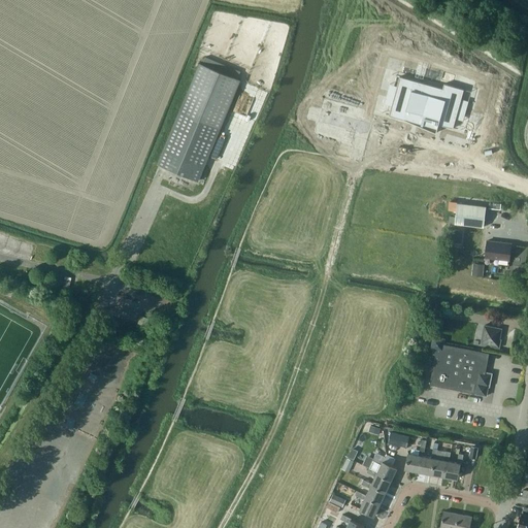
[(205,36),(201,50),(219,55),(223,41),(205,36)]
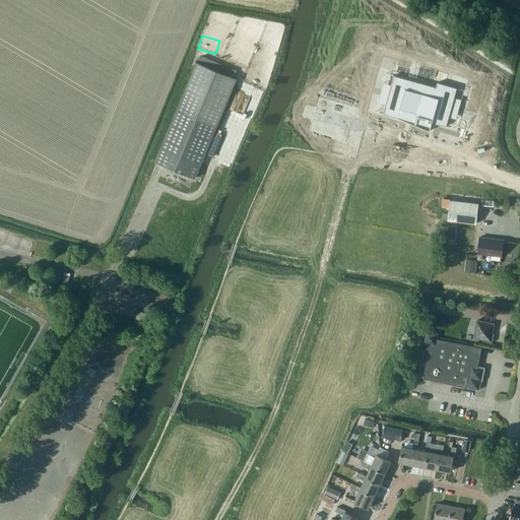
[(155,161),(195,179),(237,78),(235,77),(238,70),(203,56),(200,63),(197,62),(155,161)]
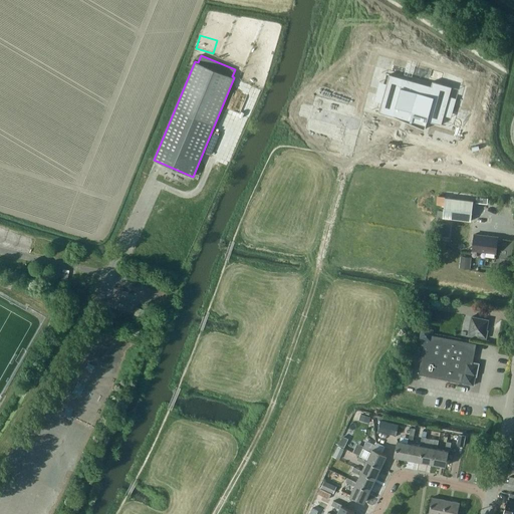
[(416,65),(408,62),(408,63),(405,74),(413,77),(416,65)]
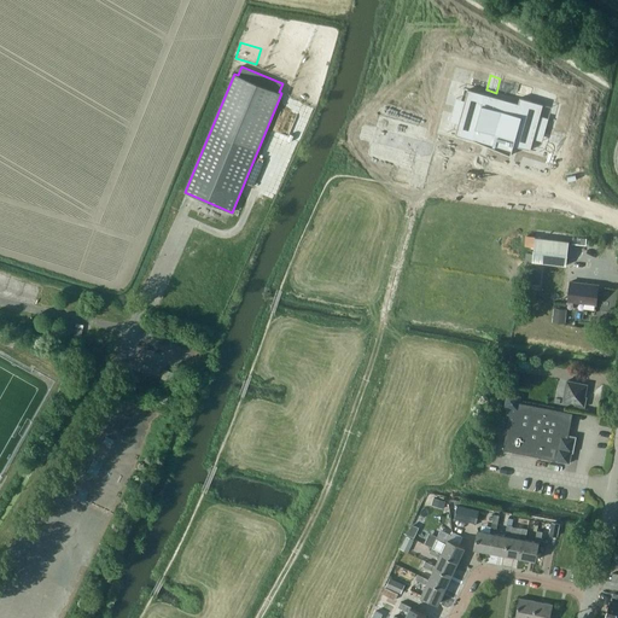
[(531,151),(543,105),(520,98),(518,104),(468,89),(455,135),(489,145),(488,146),(511,156),(514,146),(531,151)]
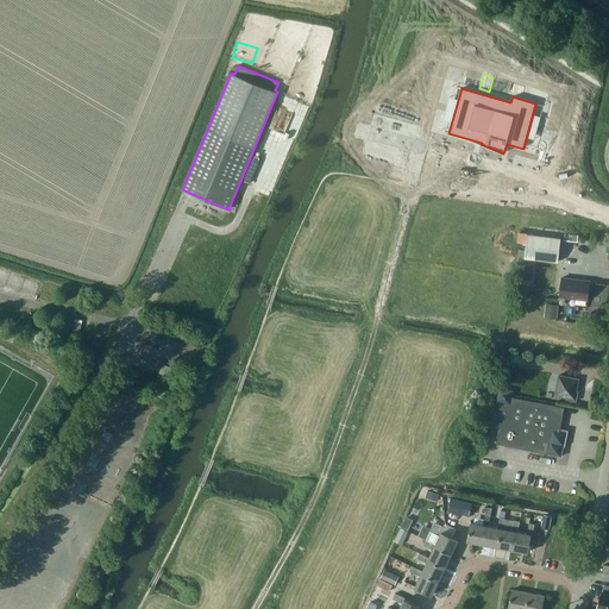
[(551,142),(553,132),(546,131),(544,140),(551,142)]
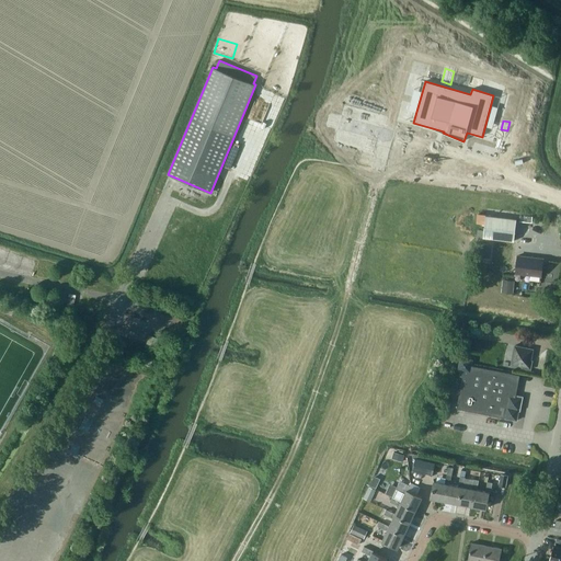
[(368,149),(371,150),(375,141),(368,139),(365,148),(368,149)]
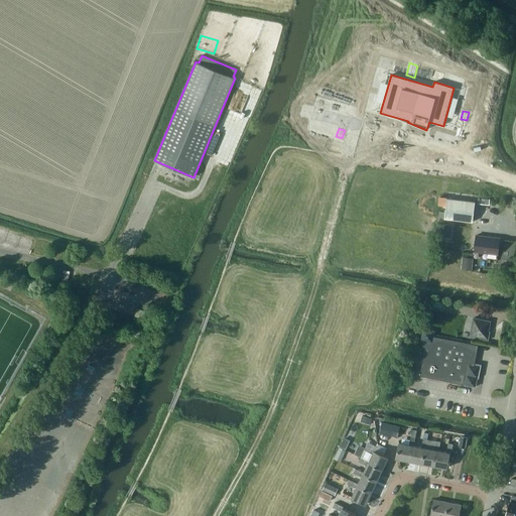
[(211,155),(221,133),(217,131),(216,131),(207,153),(208,154),(211,155)]
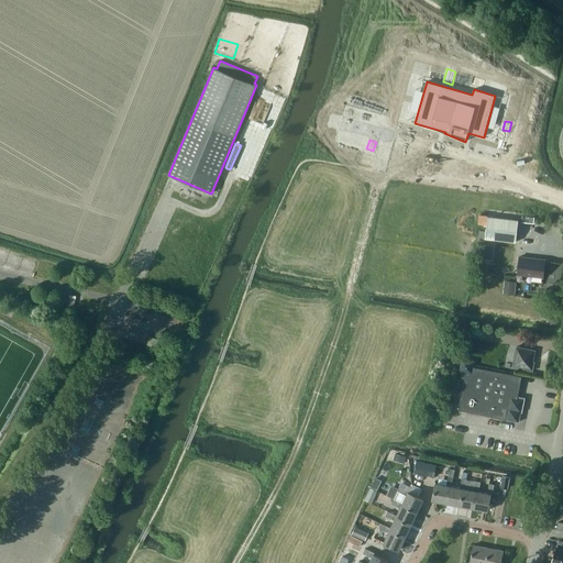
[(485,239),(516,242),(519,220),(488,217),(486,231),(485,239)]
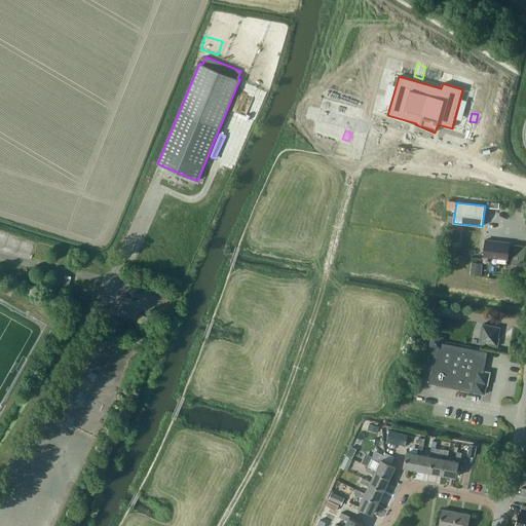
[(451,240),(459,241),(461,230),(452,229),(451,240)]
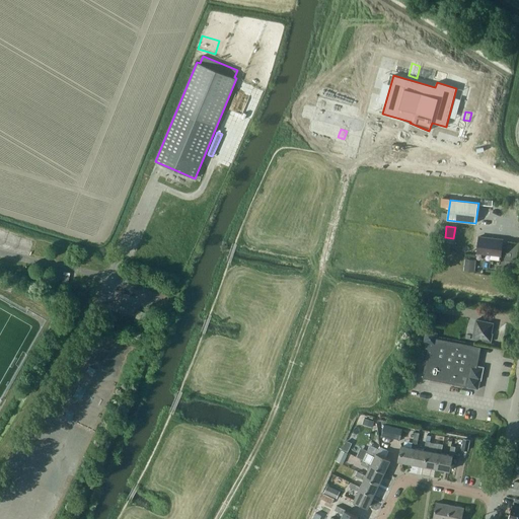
[(477,252),(501,255),(503,239),(479,236),(477,252)]
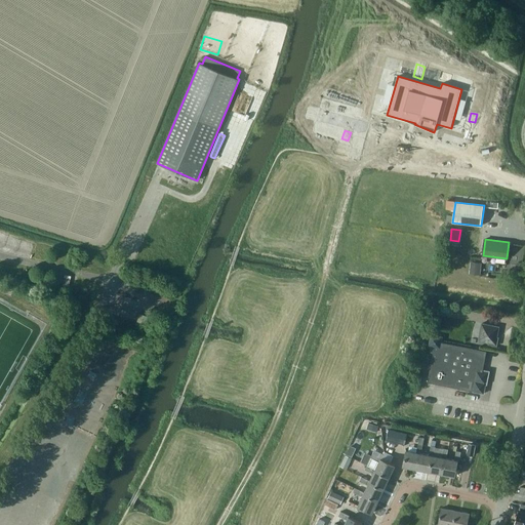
[(469,274),(480,275),(482,263),(471,261),(469,274)]
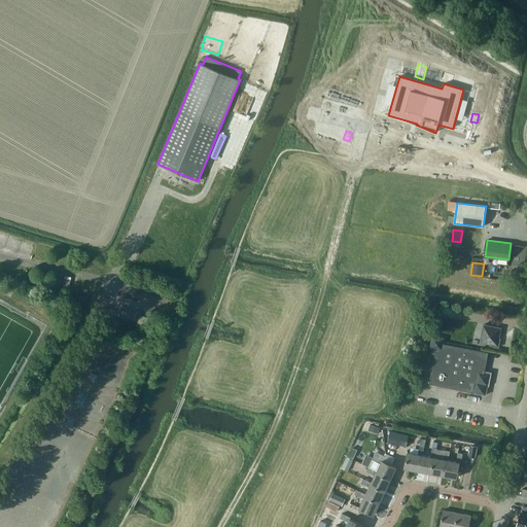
[(140,315),(136,326),(145,330),(149,319),(140,315)]
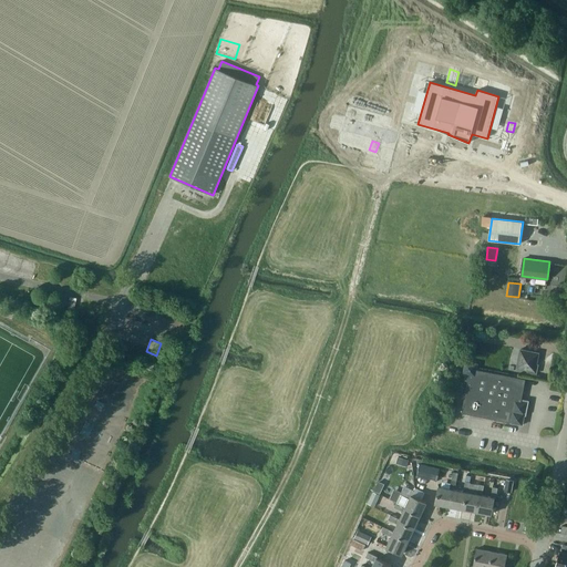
[(539,353),(521,349),(517,368),(527,370),(527,372),(537,373),(538,364),(537,364),(539,353)]
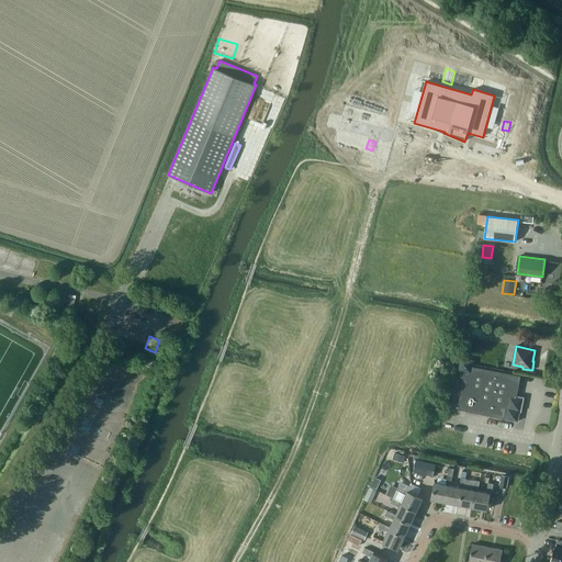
[(458,409),(518,422),(523,398),(517,397),(521,375),(473,367),(474,360),(461,358),(459,370),(464,372),(458,409)]
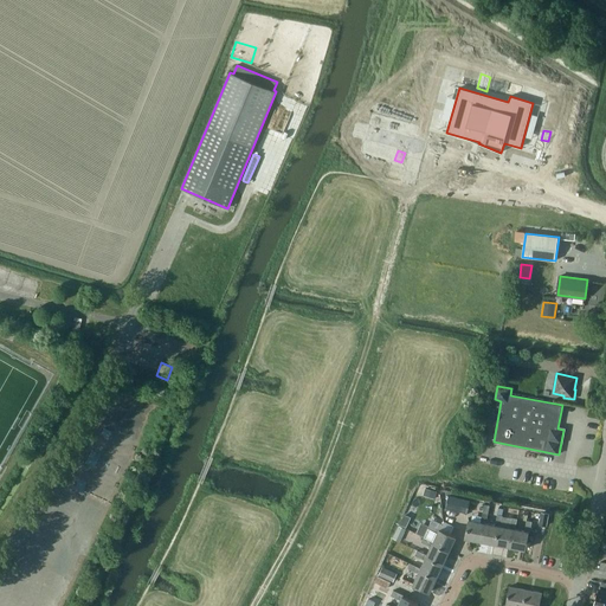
[(425,489),(424,496),(436,500),(438,492),(425,489)]
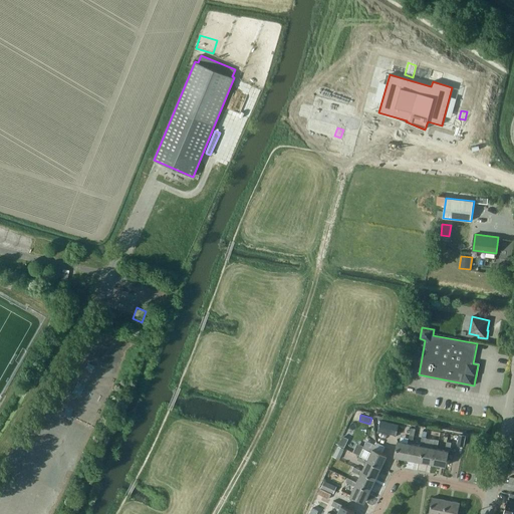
[(397,434),(399,424),(380,420),(378,431),(397,434)]
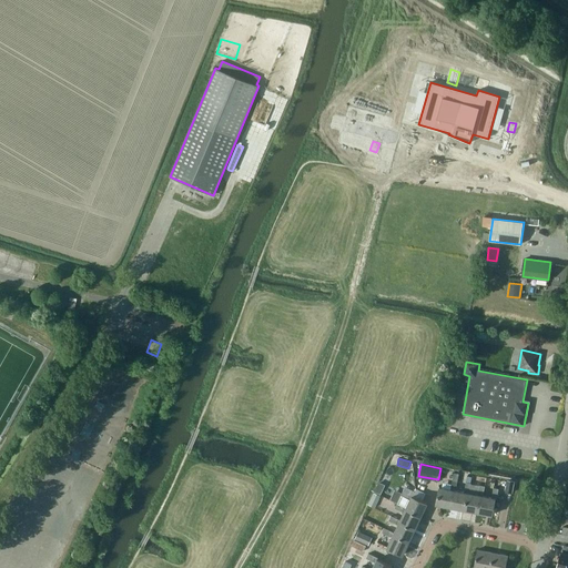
[(456,490),(457,480),(453,480),(450,489),(439,487),(436,505),(450,507),(454,490),(456,490)]
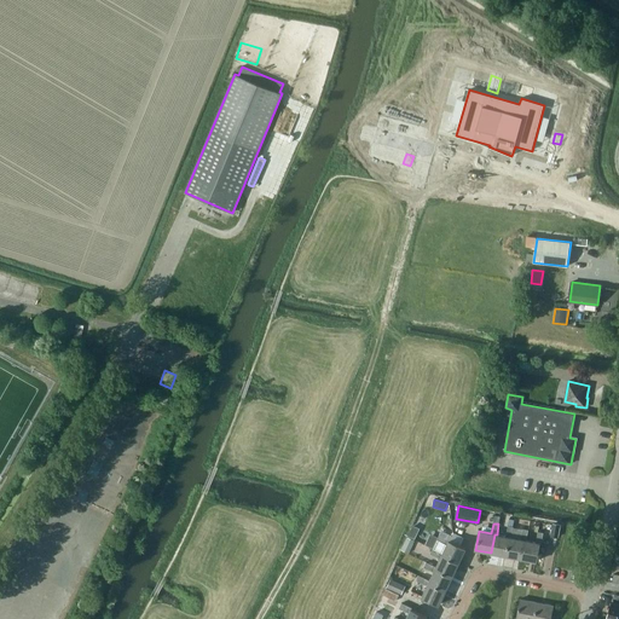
[(412,526),(409,536),(415,538),(420,528),(412,526)]
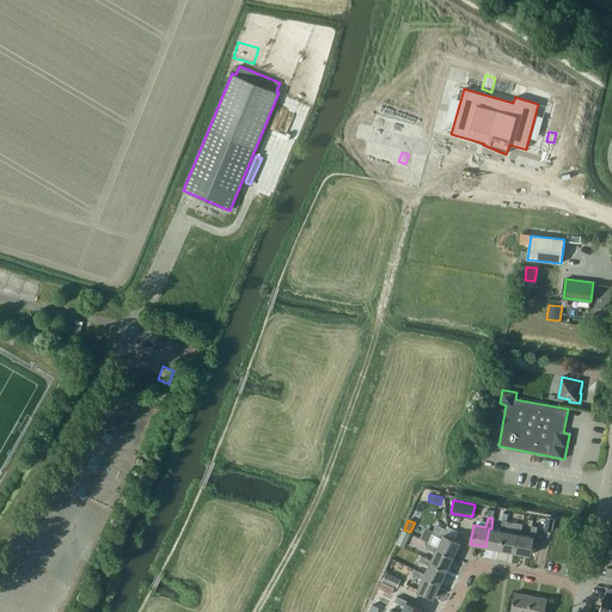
[(506,532),(508,521),(502,520),(500,531),(491,528),(489,528),(485,546),(500,550),(503,531),(506,532)]
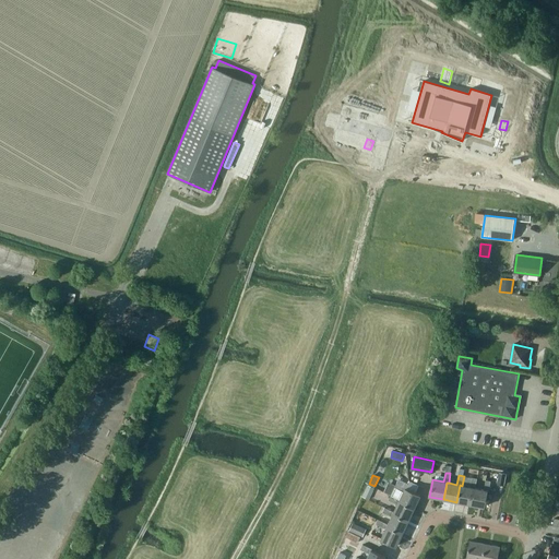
[(475,488),(477,478),(473,477),(471,487),(462,486),(460,485),(456,502),(471,504),(474,488),(475,488)]
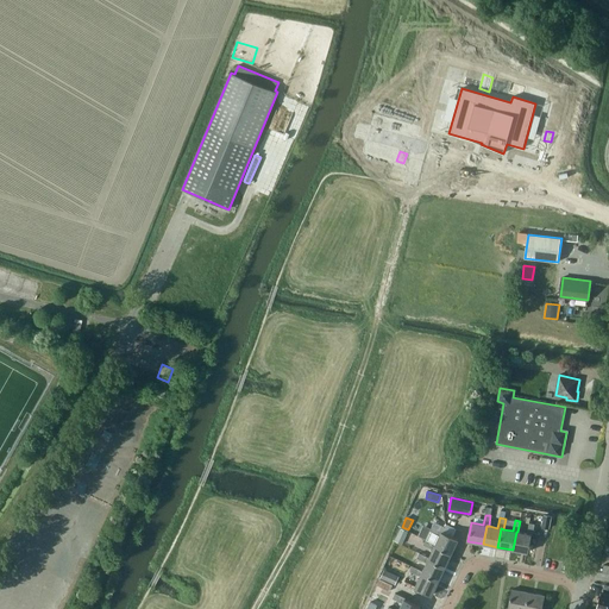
[(533,535),(535,525),(529,523),(527,534),(518,532),(516,532),(513,550),(527,552),(531,535),(533,535)]
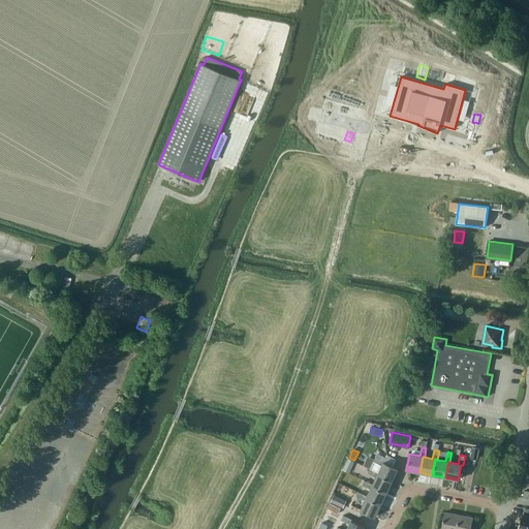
[(392,481),(398,469),(384,463),(384,461),(376,457),(374,462),(370,469),(378,473),(377,474),(392,481)]
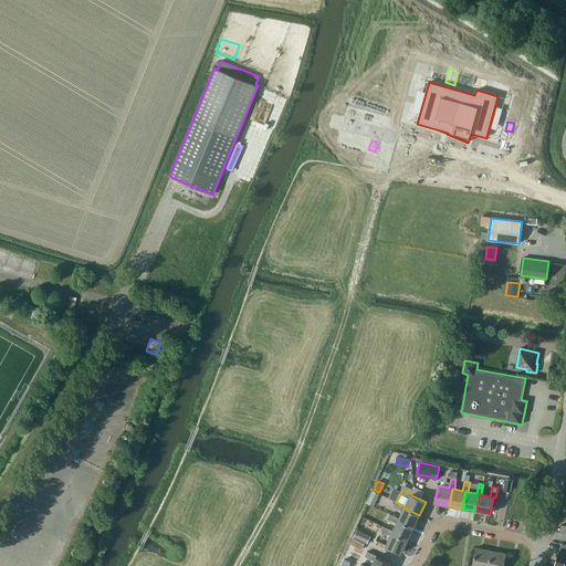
[(404,507),(405,506),(396,502),(394,506),(402,511),(399,519),(398,521),(413,527),(419,515),(404,507)]
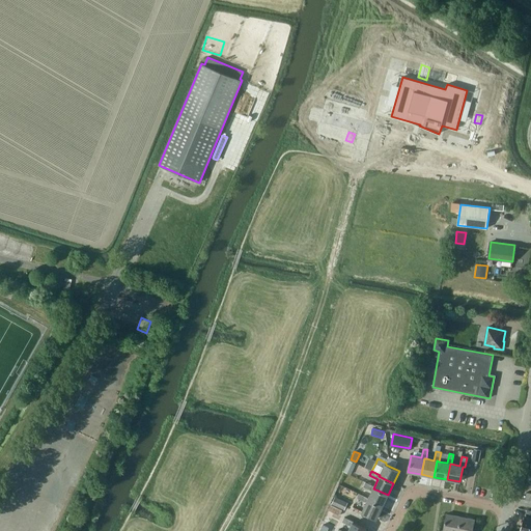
[(373,488),(374,486),(366,482),(364,486),(372,491),(368,498),(368,500),(383,507),(388,495),(373,488)]
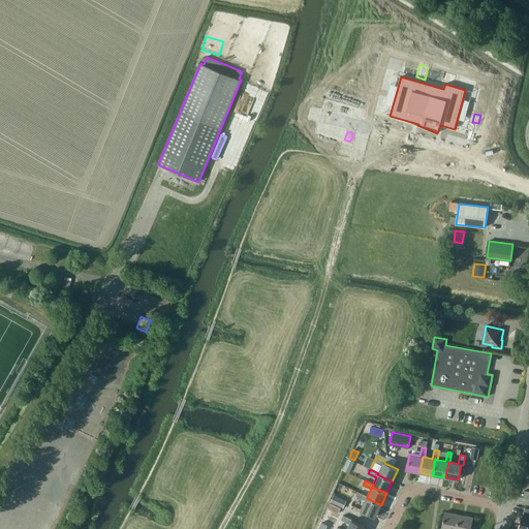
[(367,498),(367,496),(359,492),(356,497),(365,501),(361,510),(375,518),(381,505),(367,498)]
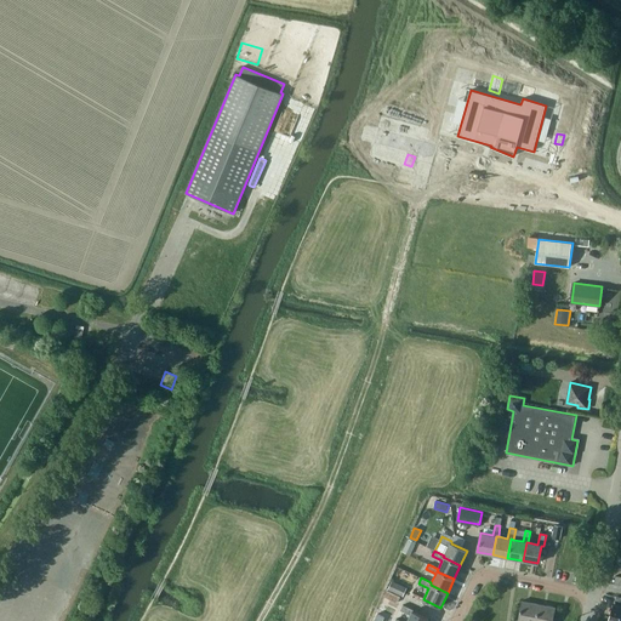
[(406,587),(392,581),(388,590),(403,596),(406,587)]
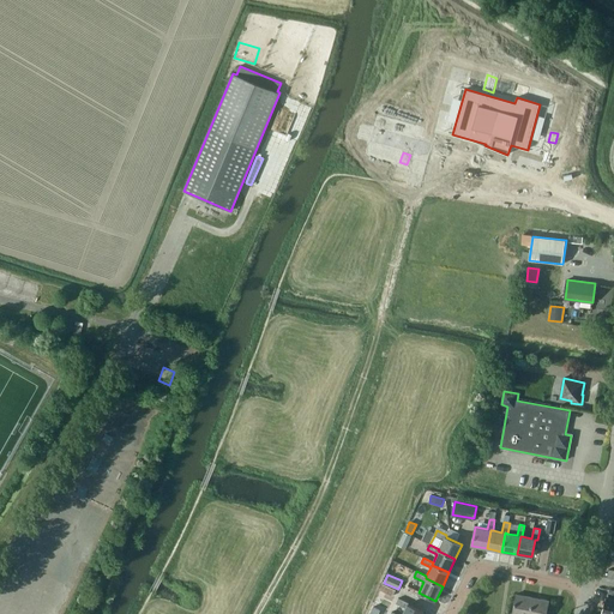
[(380,589),(393,596),(396,590),(383,583),(380,589)]
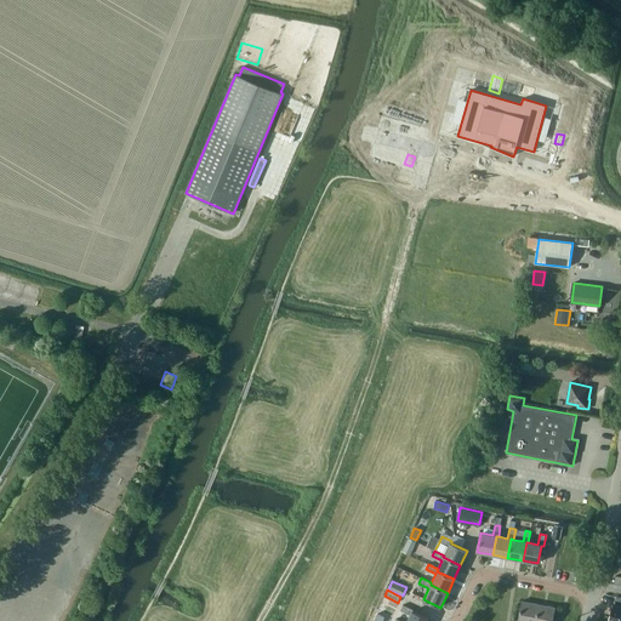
[(535,620),(539,604),(522,602),(518,620),(535,620)]
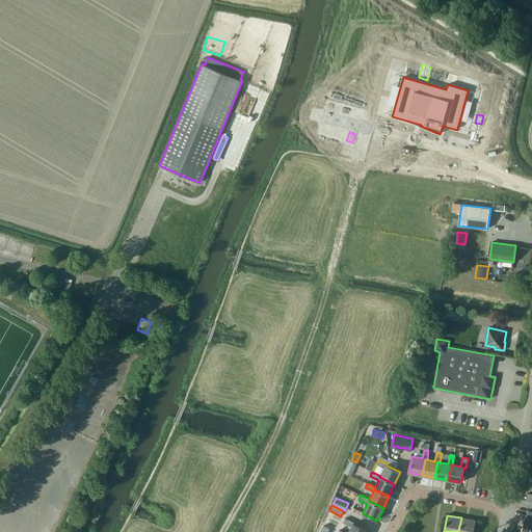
[(461,517),(458,531),(474,531),(476,521),(464,519),(461,517)]
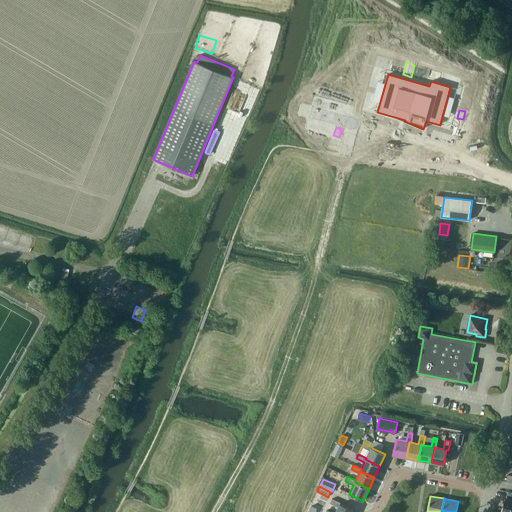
[(353,511),(354,511),(340,504),(341,503),(332,499),(330,503),(339,507),(336,511),(353,511)]
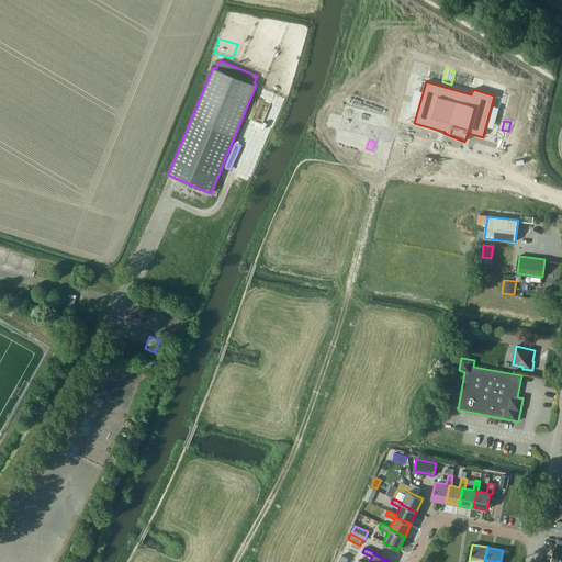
[(561,561),(561,549),(554,548),(550,561),(561,561)]
